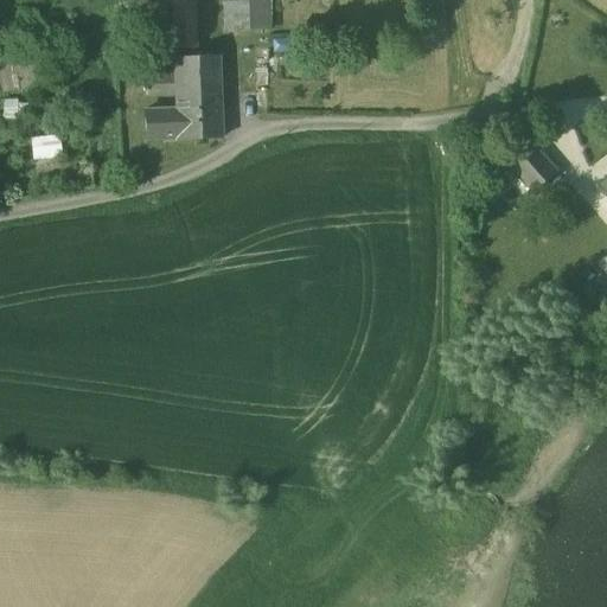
[(192,0),(168,0),(170,12),(193,11),(192,0)]
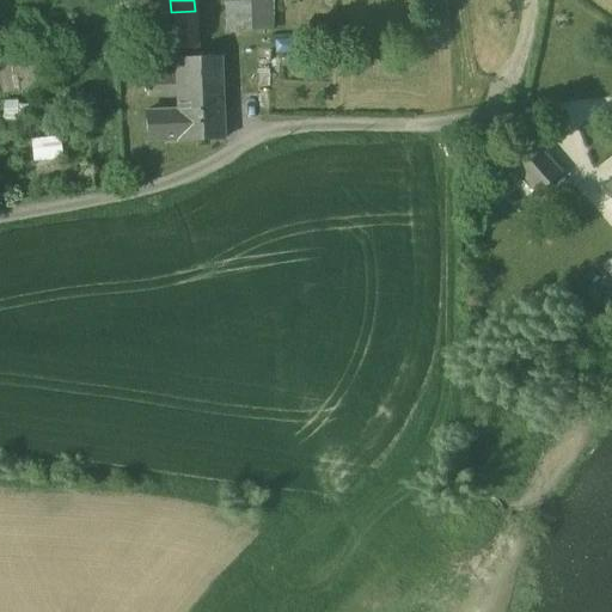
[(269,0),(248,0),(248,2),(248,31),(270,30),(269,0)]
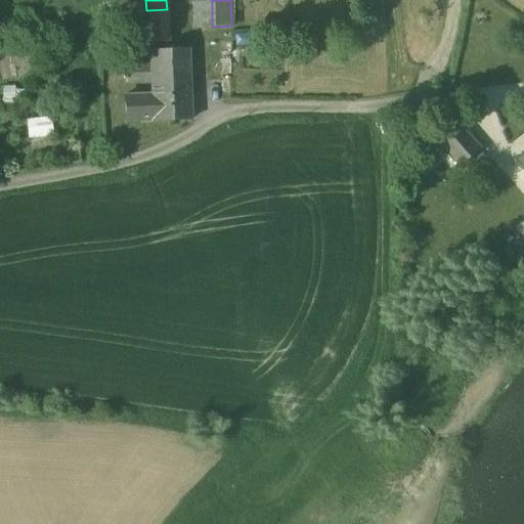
[(212,2),(191,2),(191,28),(212,27),(212,2)]
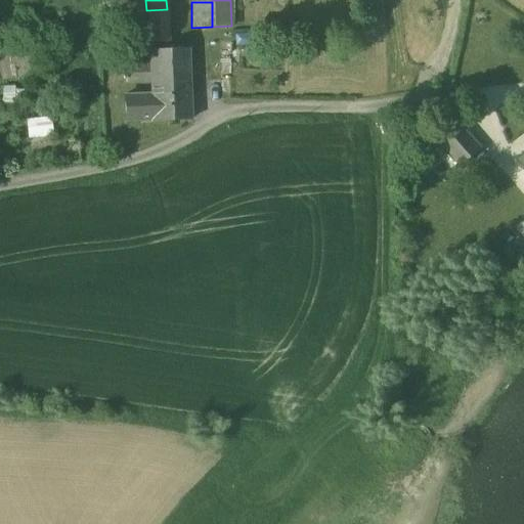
[(167,9),(146,10),(148,44),(169,42),(167,9)]
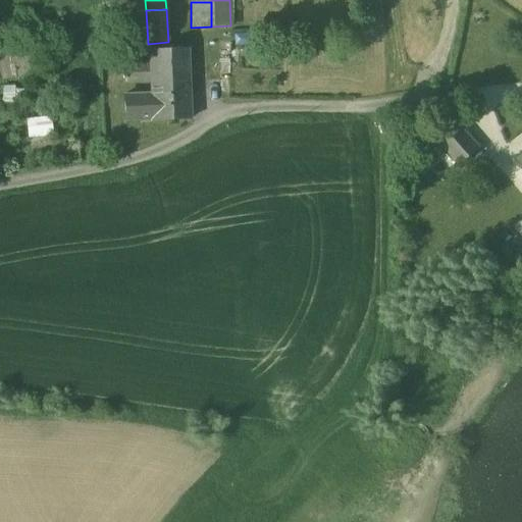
[(187,48),(148,50),(148,63),(149,82),(188,80),(187,48)]
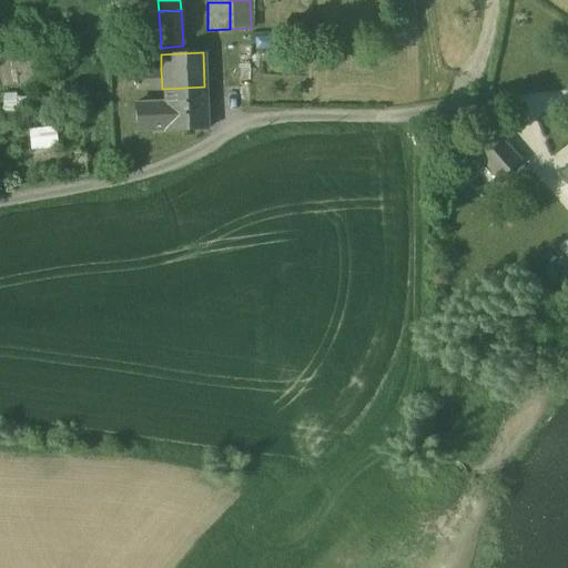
[(161,69),(134,70),(135,90),(162,89),(161,69)]
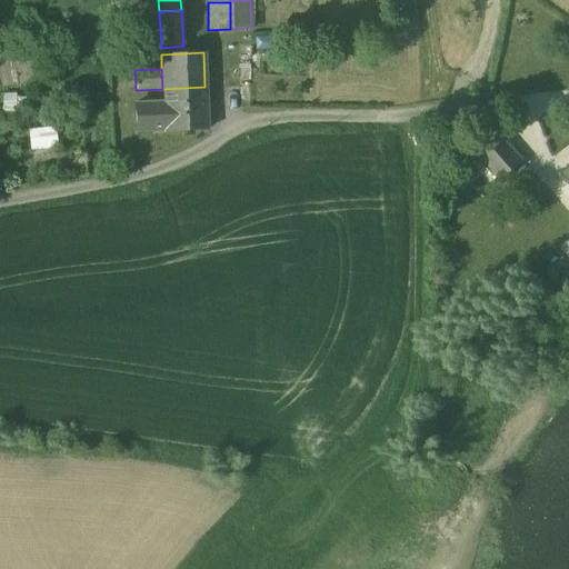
[(205,87),(162,89),(162,102),(135,103),(135,131),(163,130),(207,129),(207,127),(206,127),(205,87)]
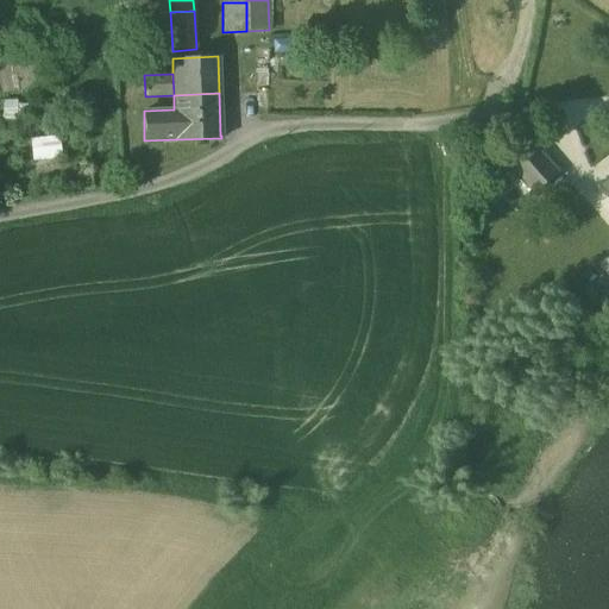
[(32,158),(61,156),(60,135),(31,136),(32,158)]
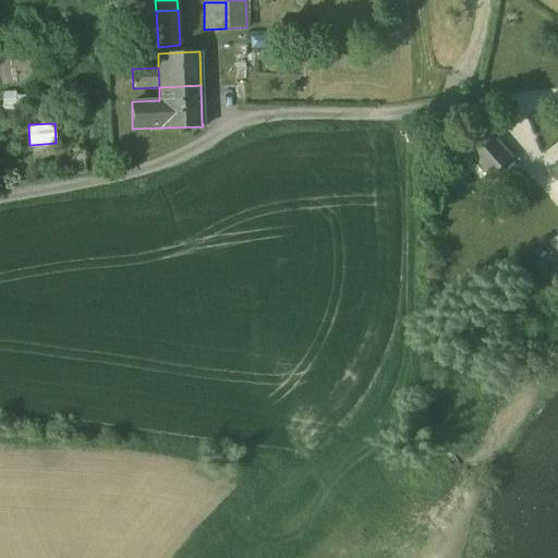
[(514,158),(489,132),(470,150),(495,177),(514,158)]
